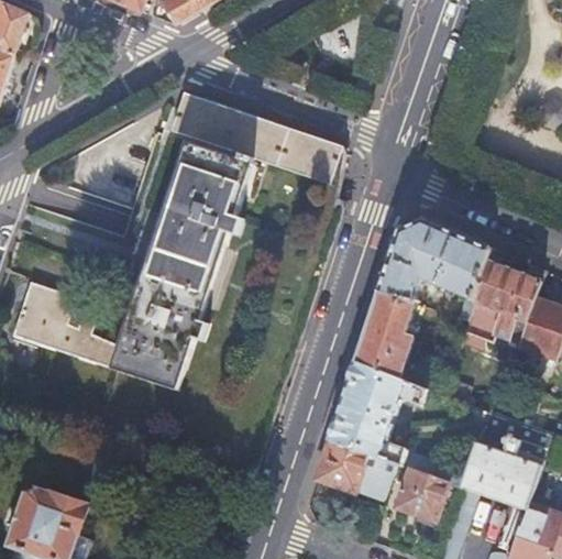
[(0,39),(19,46),(31,14),(0,0),(0,39)]
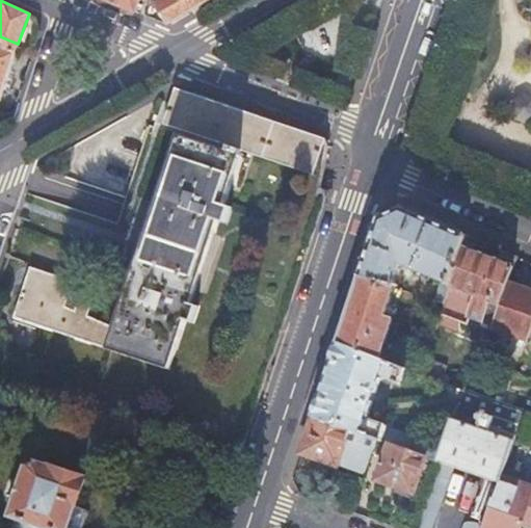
[(153,0),(165,20),(198,0),(153,0)]
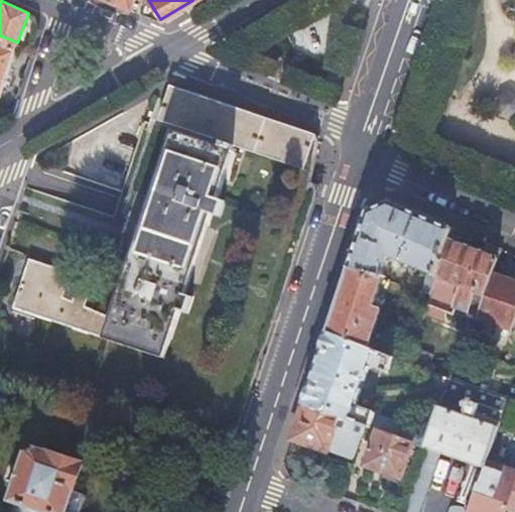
[(0,87),(17,42),(0,35),(0,87)]
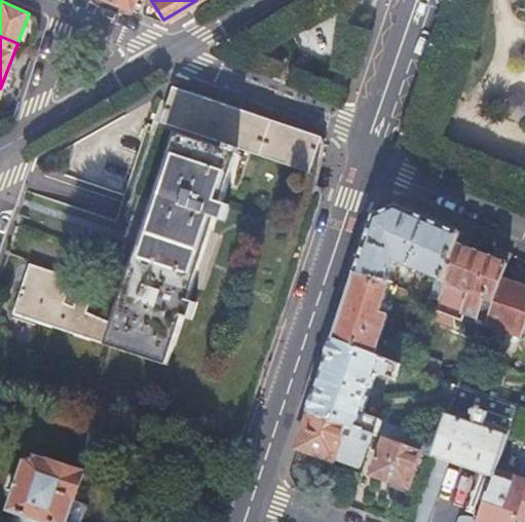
[(249,108),(183,79),(171,110),(163,108),(162,112),(157,111),(132,186),(167,198),(159,221),(125,325),(86,311),(89,300),(77,296),(74,306),(62,302),(70,278),(28,264),(11,313),(166,367),(183,318),(190,321),(196,304),(189,301),(220,206),(228,209),(232,194),(225,192),(241,143),(249,145),(306,169),(319,138),(249,108)]
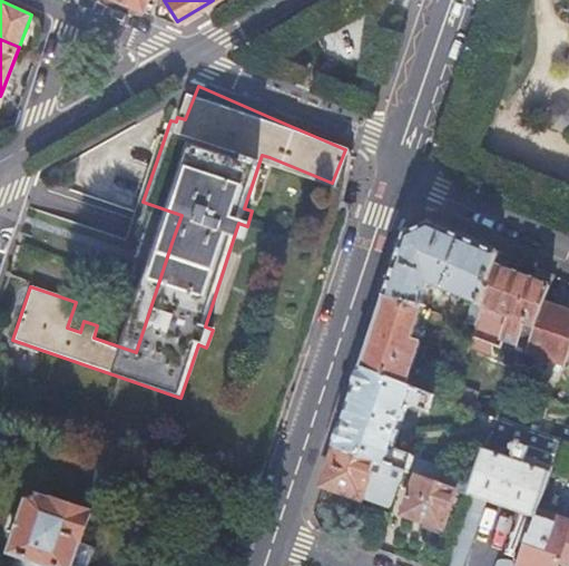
[(182,215),(143,202),(134,226),(173,240),(182,215)]
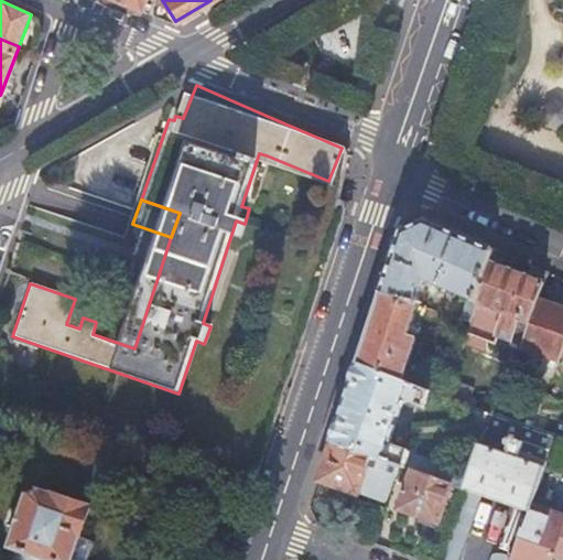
[(400,233),(380,292),(417,304),(467,322),(486,265),(493,247),(457,233),(425,218),(400,233)]
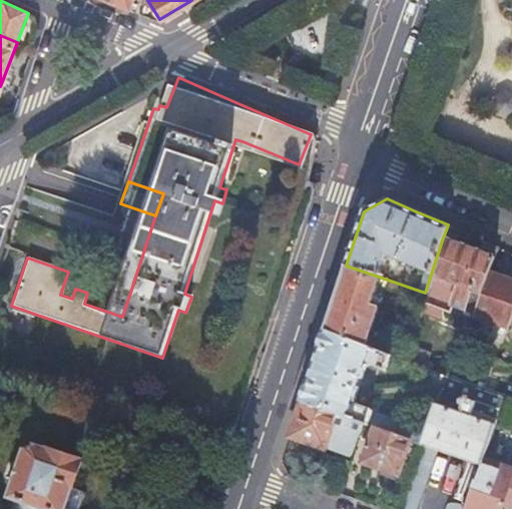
[(496,245),(478,237),(473,251),(492,258),(496,245)]
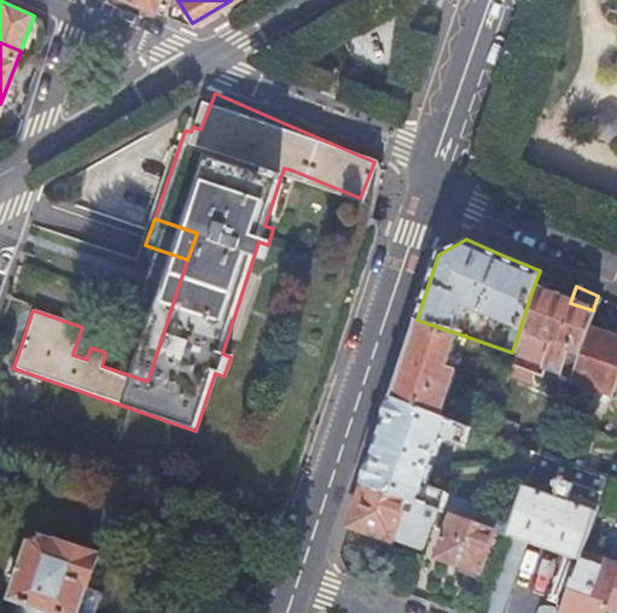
[(512,352),(510,358),(540,369),(543,358),(572,369),(572,368),(586,330),(593,310),(570,303),(533,290),(512,352)]
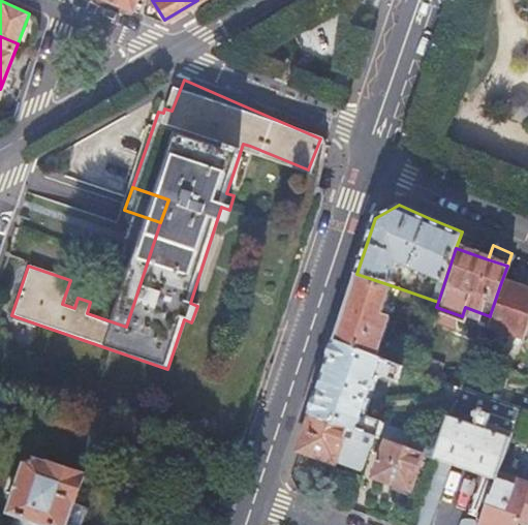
[(356,274),(334,339),(377,354),(391,318),(380,315),(391,285),(356,274)]
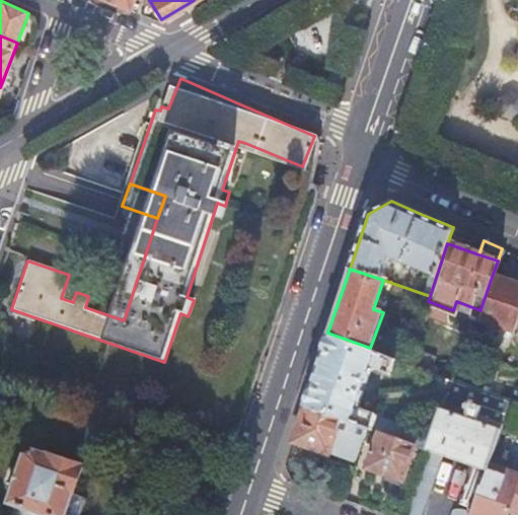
[(517,285),(492,277),(481,310),(478,315),(513,325),(515,317),(517,318),(517,285)]
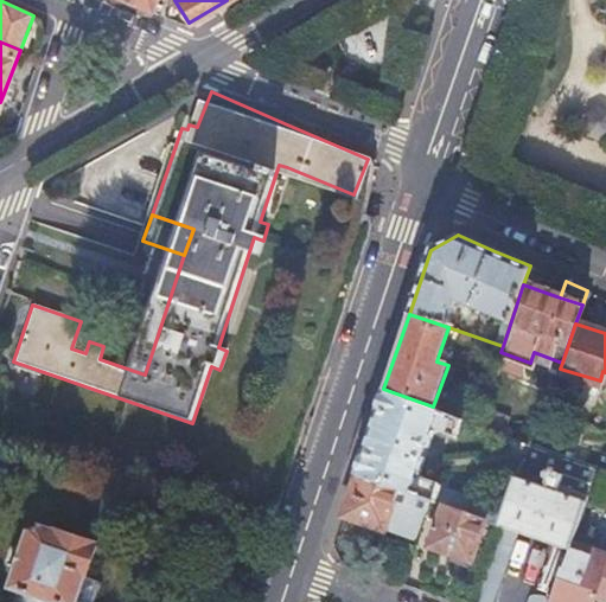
[(383,389),(356,474),(427,499),(444,505),(484,519),(496,523),(501,508),(423,481),(425,476),(402,469),(415,429),(426,426),(440,430),(447,411),(433,407),(383,389)]
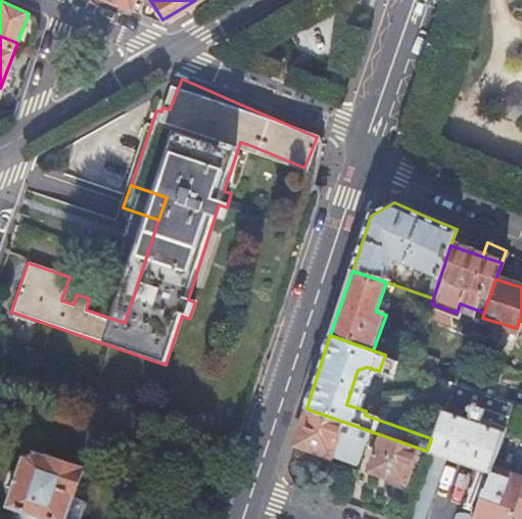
[(452,380),(431,438),(427,451),(487,473),(491,461),(512,400),(460,382),(452,380)]
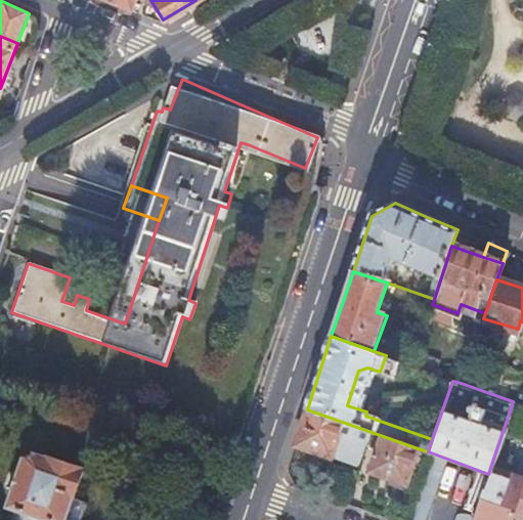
[(307,409),(295,446),(356,466),(368,431),(307,409)]
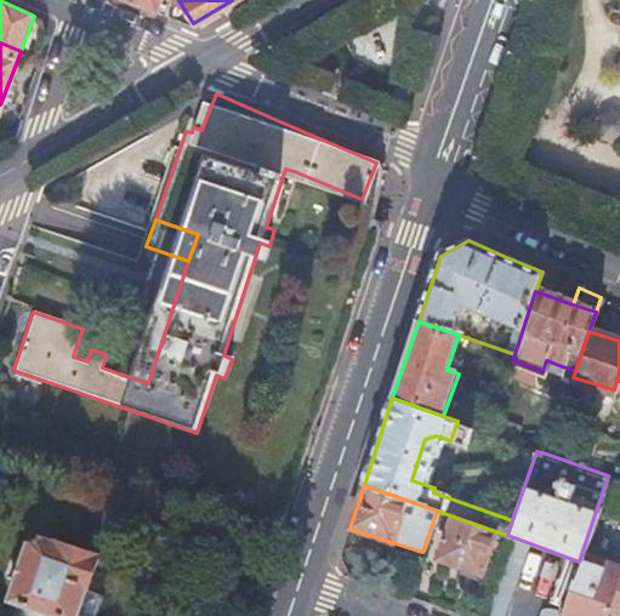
[(495,531),(454,517),(438,559),(459,566),(481,574),(495,531)]
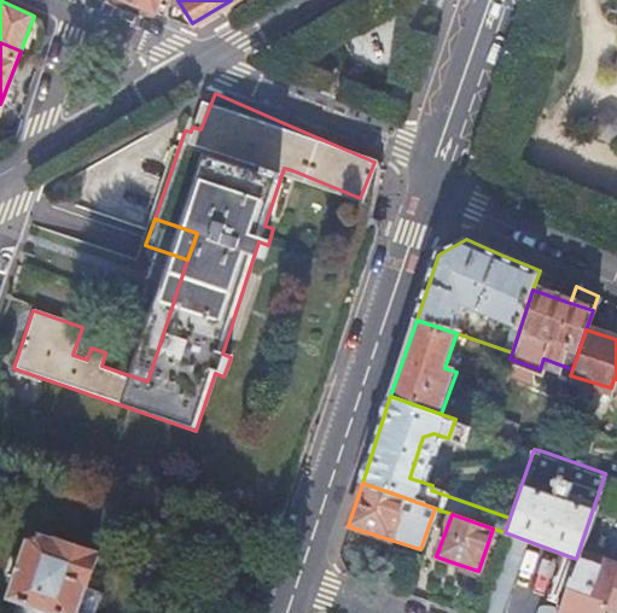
[(29,541),(11,597),(21,600),(16,612),(79,612),(99,556),(39,536),(29,541)]
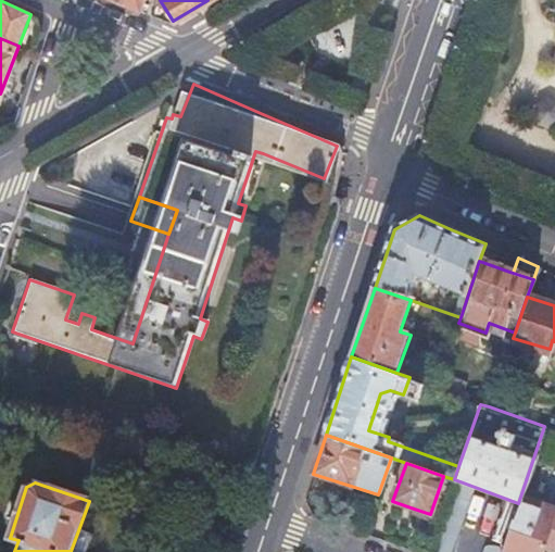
[(522,490),(518,503),(502,550),(501,551),(541,551),(543,548),(552,551),(554,542),(554,507),(540,503),(542,498),(522,490)]
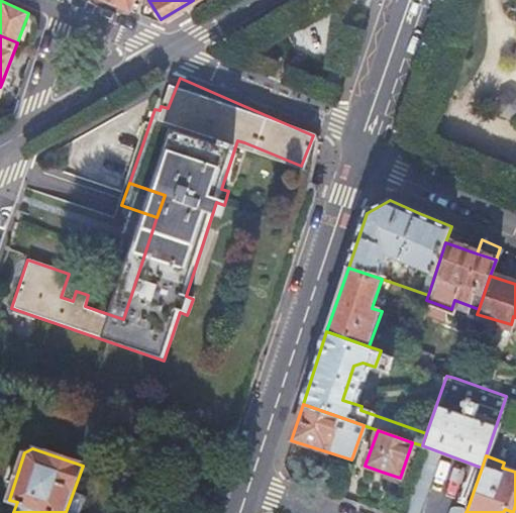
[(418,457),(398,512),(416,512),(434,463),(418,457)]
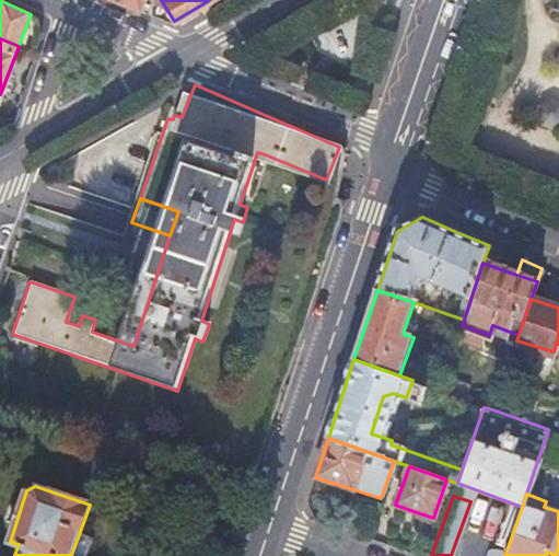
[(544,507),(558,511),(558,505),(546,501),(544,507)]
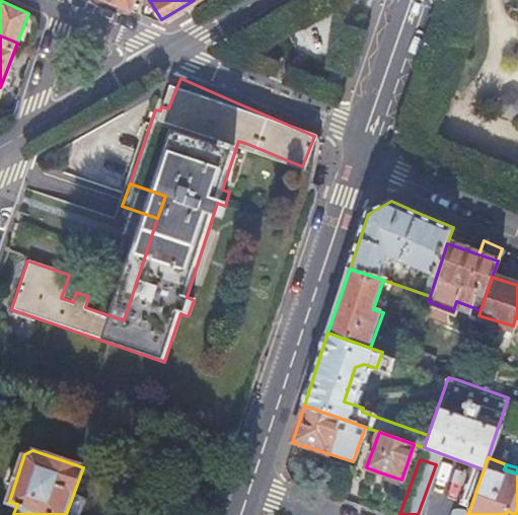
[(401,480),(383,473),(380,482),(398,489),(401,480)]
